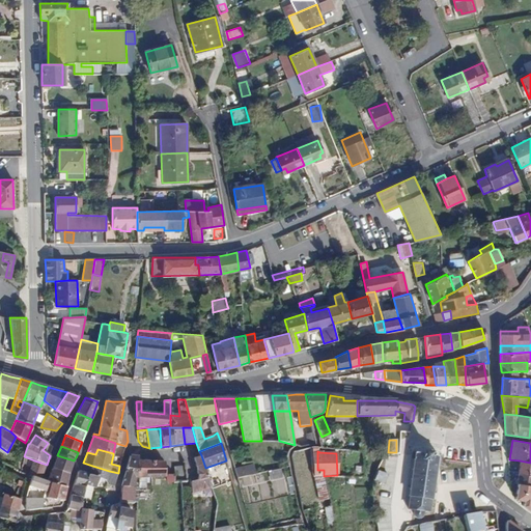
[(437,455),(414,452),(408,509),(413,510),(413,515),(415,518),(419,519),(422,516),(422,511),(429,512),(437,455)]
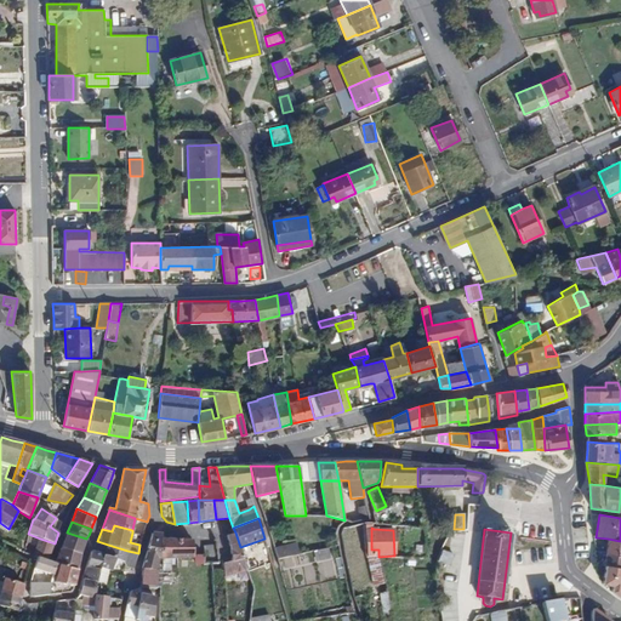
[(61,548),(81,553),(83,548),(86,539),(67,533),(61,548)]
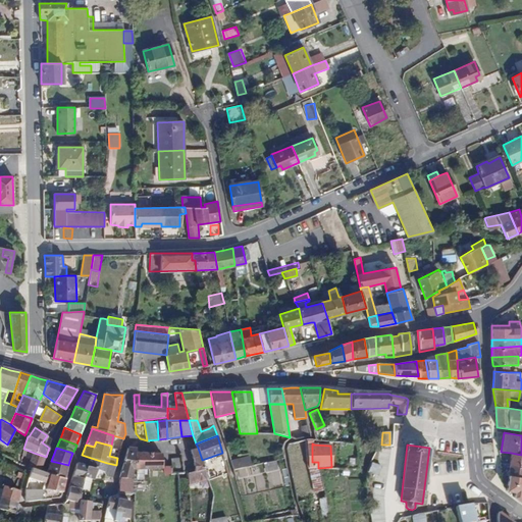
[(119,477),(133,479),(133,469),(136,469),(136,454),(137,449),(127,448),(122,465),(119,477)]
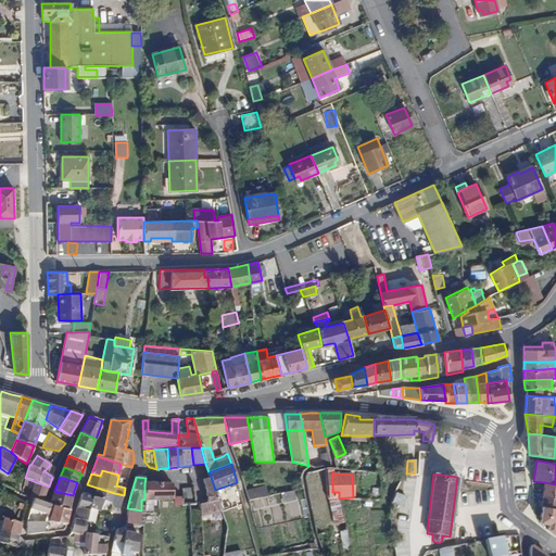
[(203,479),(203,481),(205,489),(207,502),(200,504),(201,509),(201,516),(222,512),(222,509),(215,490),(211,477),(203,479)]
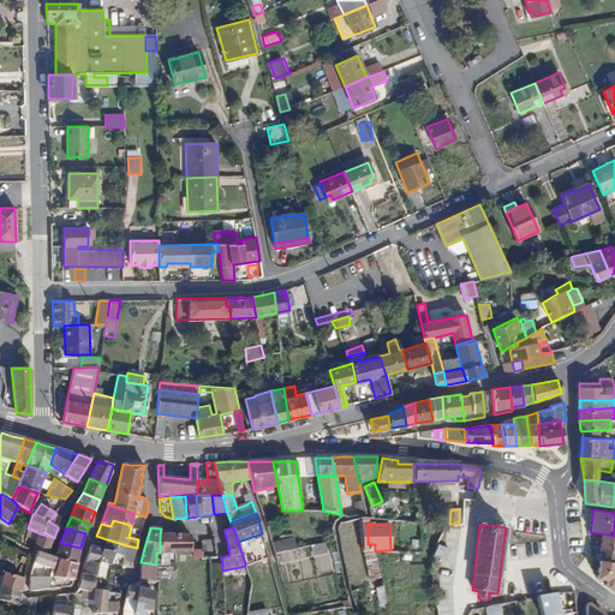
[(36,551),(48,555),(54,538),(40,533),(33,551),(34,551),(36,551)]
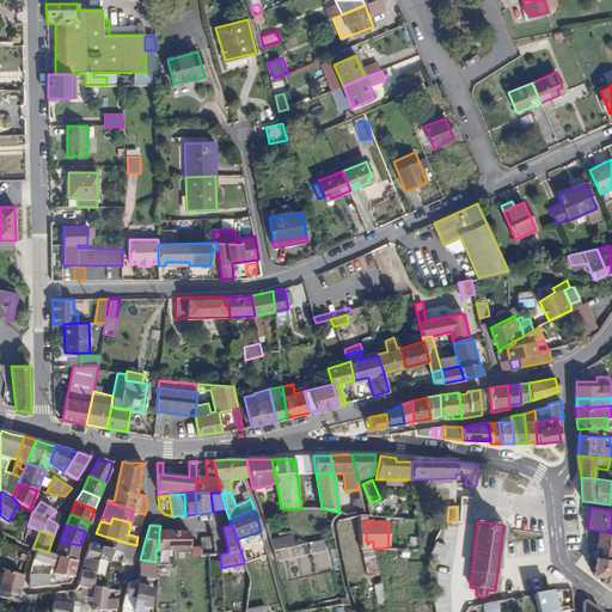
[(611,533),(599,531),(597,545),(611,548),(611,533)]
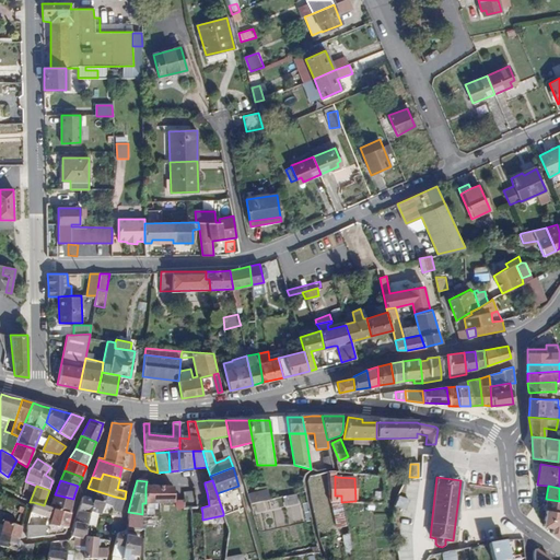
[(146,487),(146,503),(175,502),(174,487),(161,487),(146,487)]
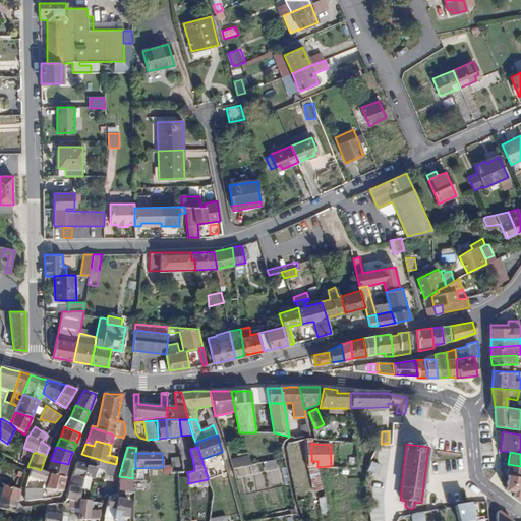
[(76,463),(76,462),(72,475),(83,478),(84,476),(94,478),(97,469),(104,471),(105,468),(107,462),(91,457),(90,461),(88,465),(76,463)]
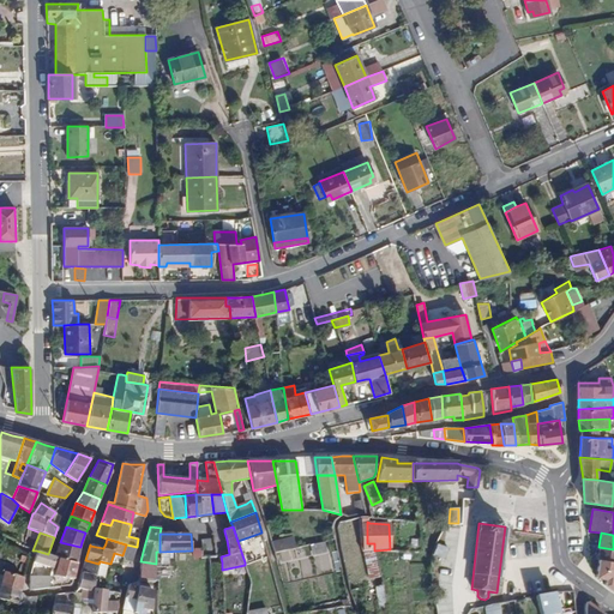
[(217,558),(215,539),(200,540),(202,558),(209,558),(217,558)]
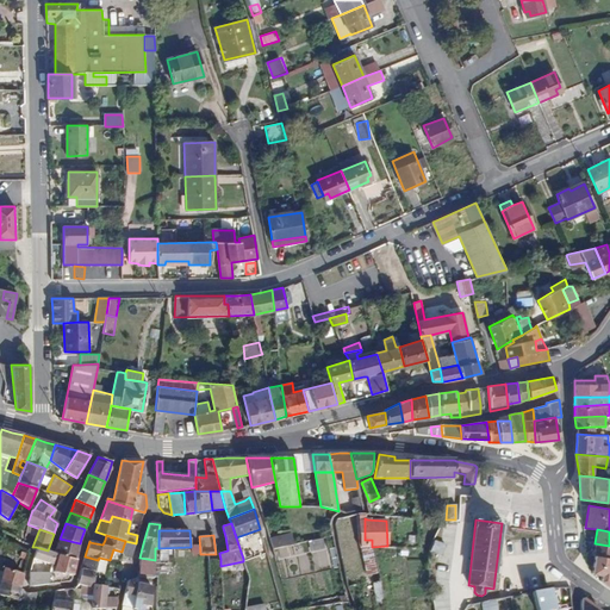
[(269,539),(273,549),(293,545),(292,540),(281,543),(279,536),(269,539)]
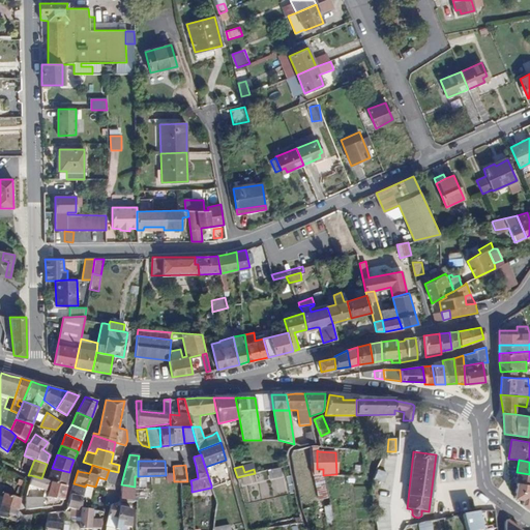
[(283,475),(281,467),(267,470),(269,477),(283,475)]
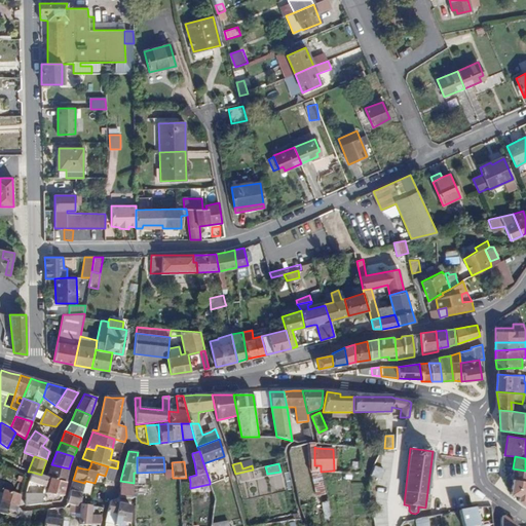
[(47,477),(66,483),(69,468),(51,464),(47,477)]
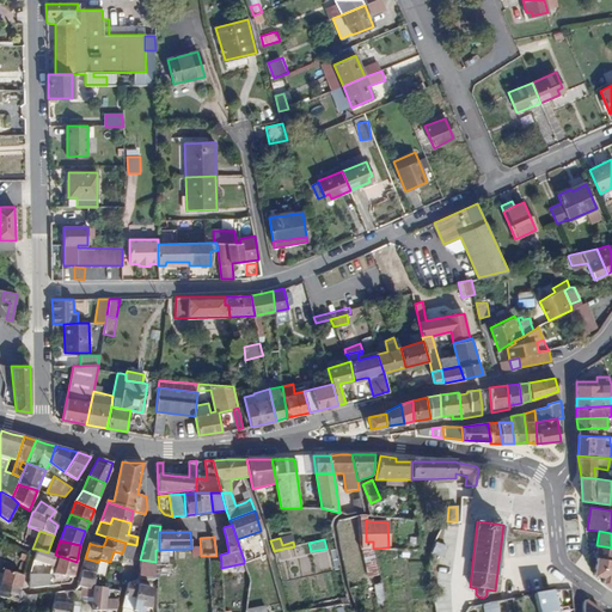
[(136,545),(126,543),(123,550),(134,552),(136,545)]
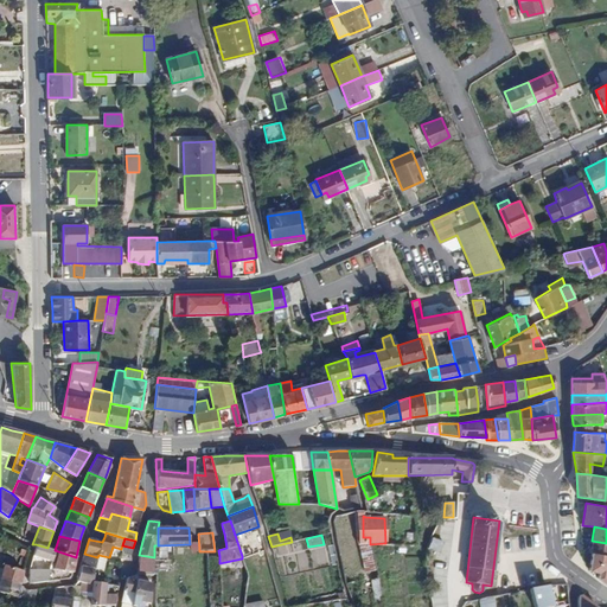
[(430,538),(427,549),(439,554),(442,543),(430,538)]
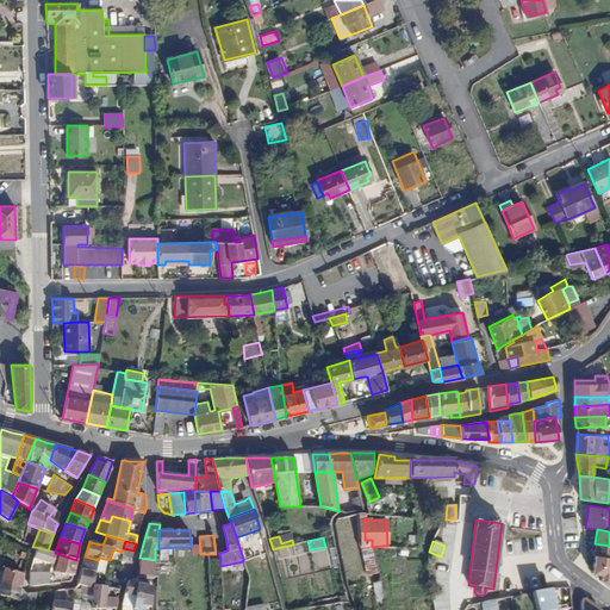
[(0,546),(0,554),(12,559),(14,553),(13,551),(16,545),(8,542),(5,548),(0,546)]
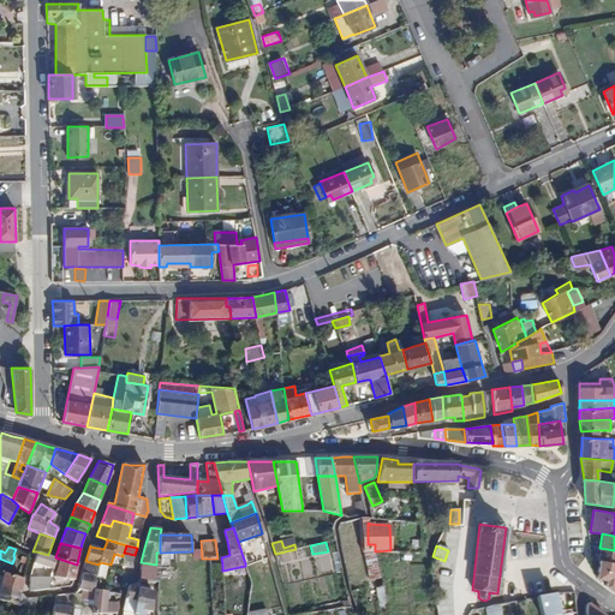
[(614,550),(599,548),(598,560),(614,563),(614,550)]
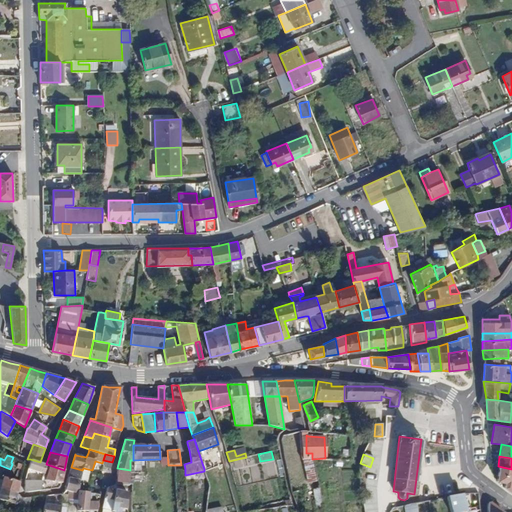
[(44,474),(46,464),(40,462),(30,459),(28,468),(44,474)]
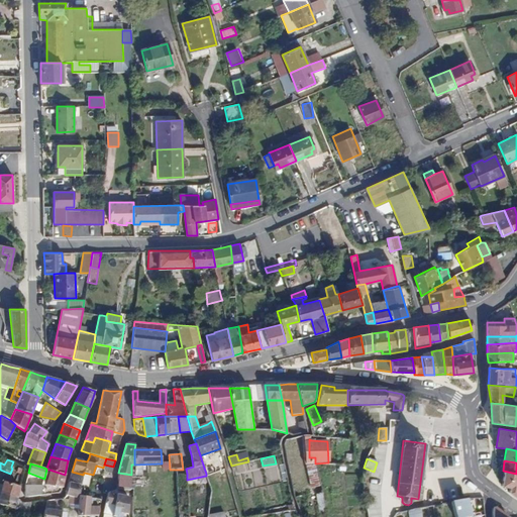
[(320,486),(315,463),(307,463),(305,463),(310,487),(320,486)]
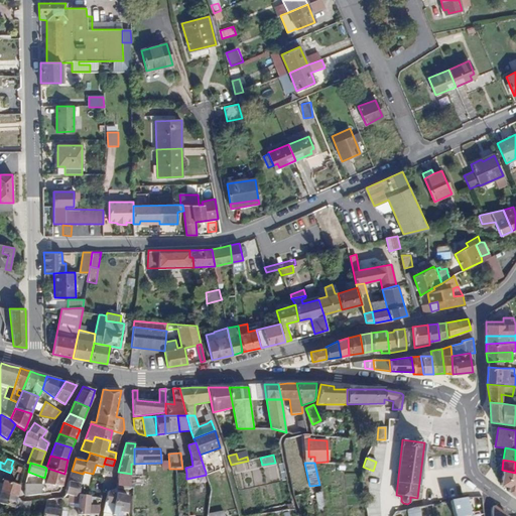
[(43,484),(61,487),(65,474),(46,468),(44,478),(43,484)]
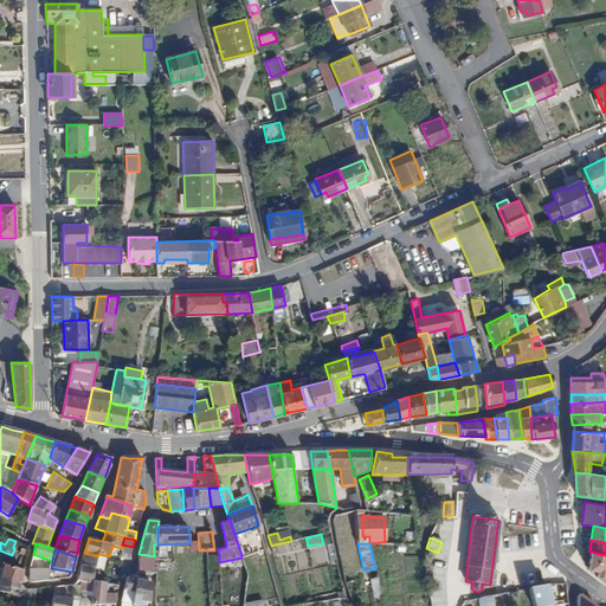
[(605,555),(590,552),(587,571),(598,571),(597,577),(604,584),(605,584),(605,555)]
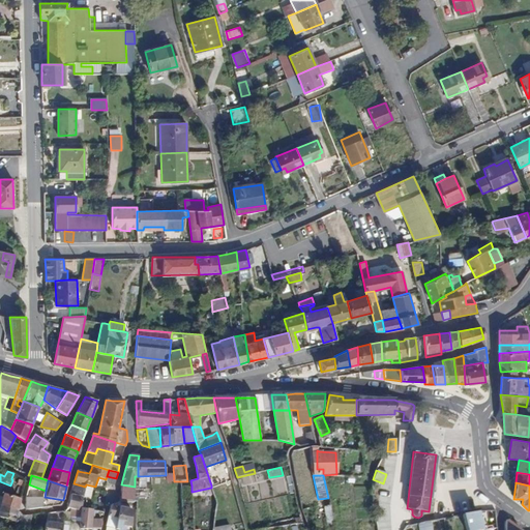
[(85,487),(74,483),(71,489),(70,493),(67,507),(70,508),(81,510),(81,508),(85,487)]
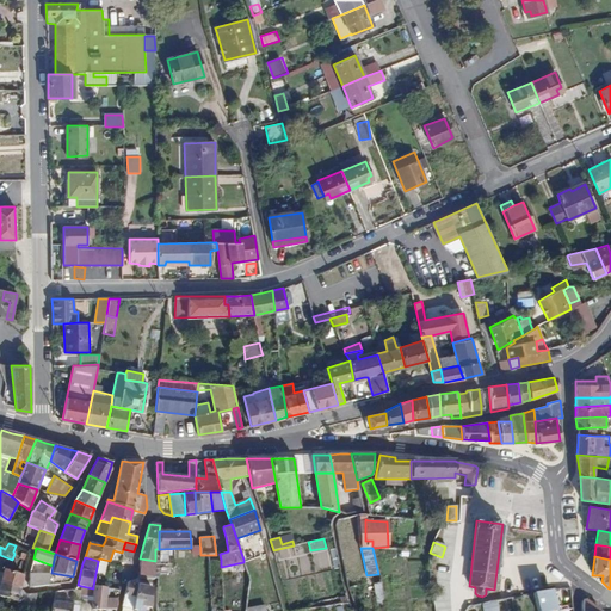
[(0,573),(2,575),(0,586),(0,596),(16,602),(17,599),(20,588),(23,575),(12,571),(14,563),(1,559),(0,563),(0,573)]
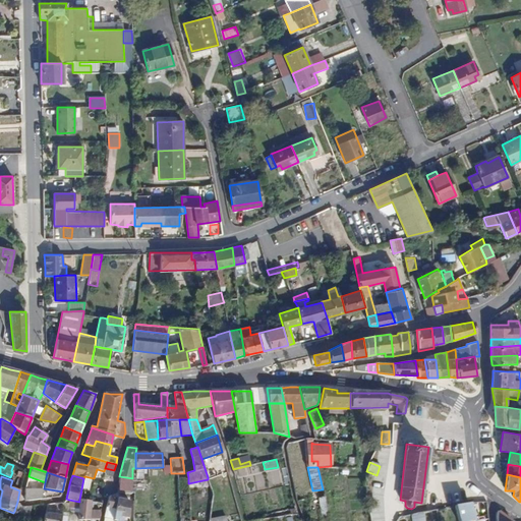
[(131,494),(131,493),(132,478),(119,476),(119,483),(124,484),(124,487),(124,493),(131,494)]
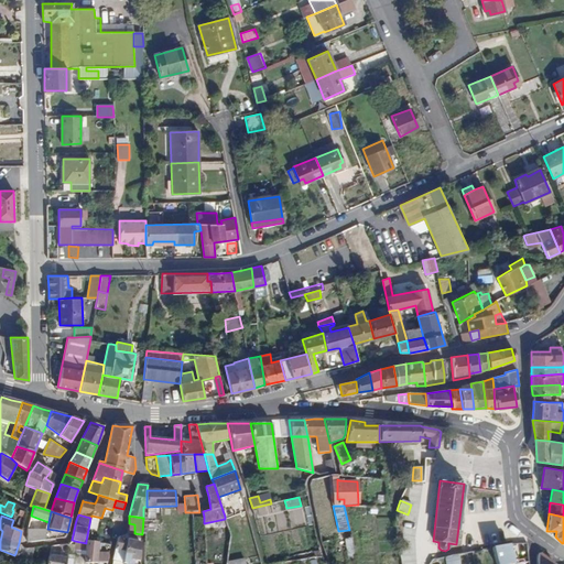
[(30,542),(45,540),(47,530),(28,529),(28,541),(30,542)]
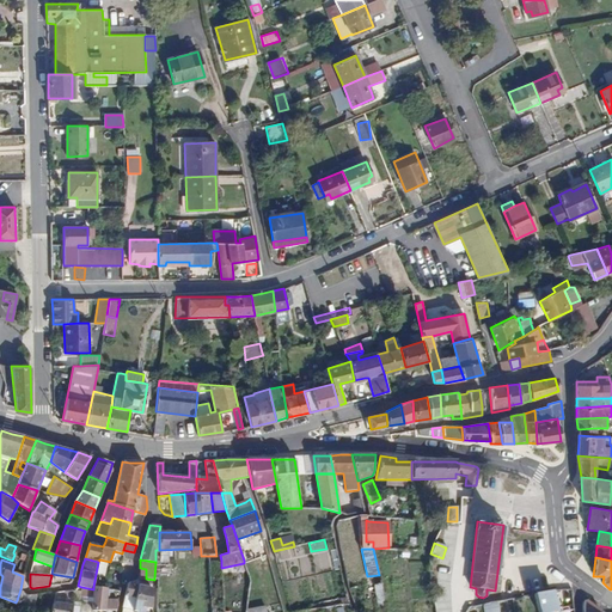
[(128,583),(124,595),(134,597),(134,611),(136,611),(140,586),(128,583)]
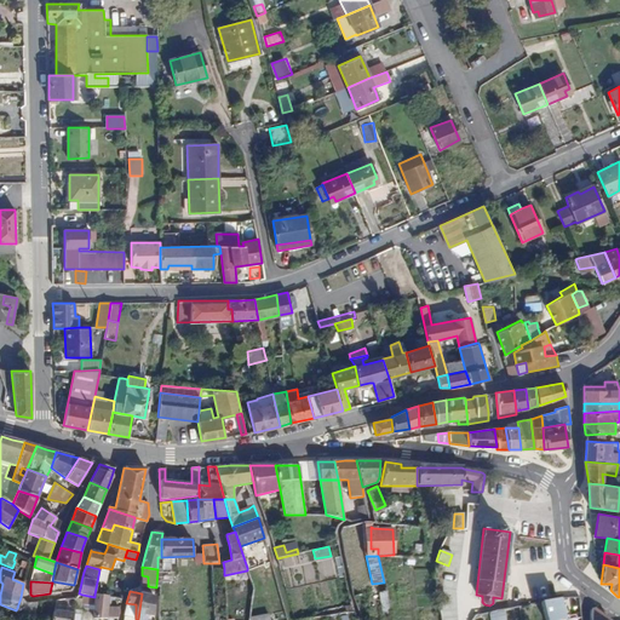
[(383,614),(391,614),(386,591),(379,592),(383,614)]
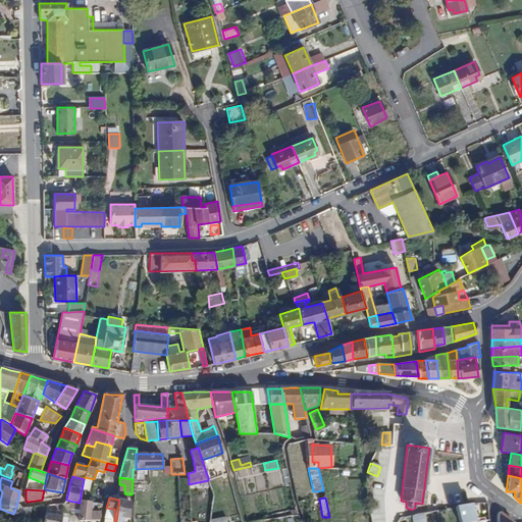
[(119,500),(116,521),(115,521),(123,521),(124,518),(129,518),(131,502),(119,500)]
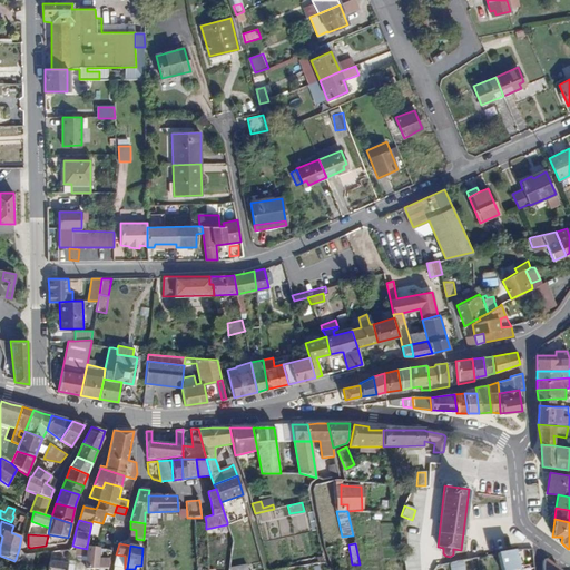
[(87,549),(76,547),(74,561),(86,562),(87,549)]
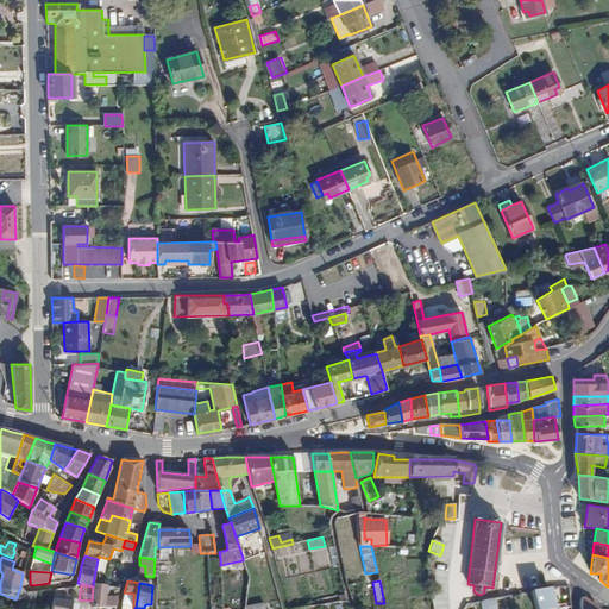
[(105,585),(93,584),(93,586),(92,601),(92,608),(115,608),(118,596),(105,597),(105,585)]
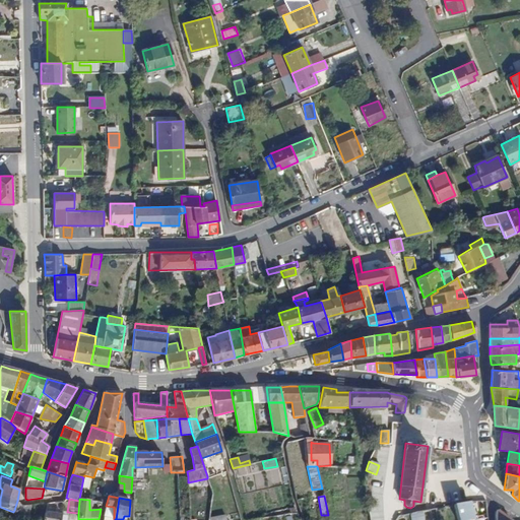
[(471,519),(468,502),(453,505),(456,519),(471,519)]
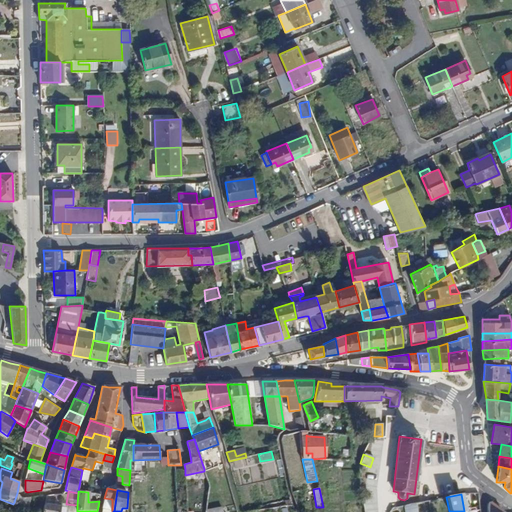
[(31,497),(23,497),(21,507),(28,509),(31,497)]
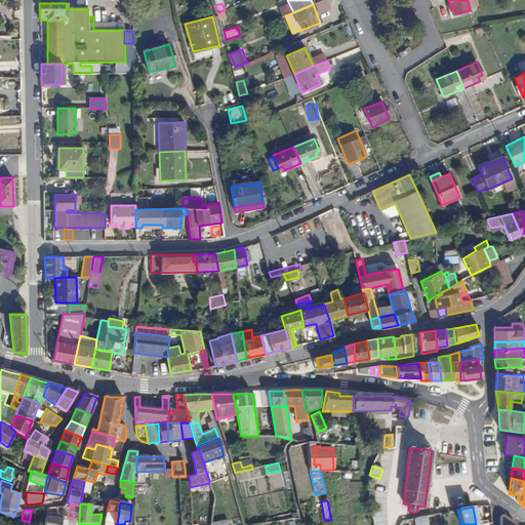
[(499,524),(515,524),(500,513),(499,521),(499,524)]
